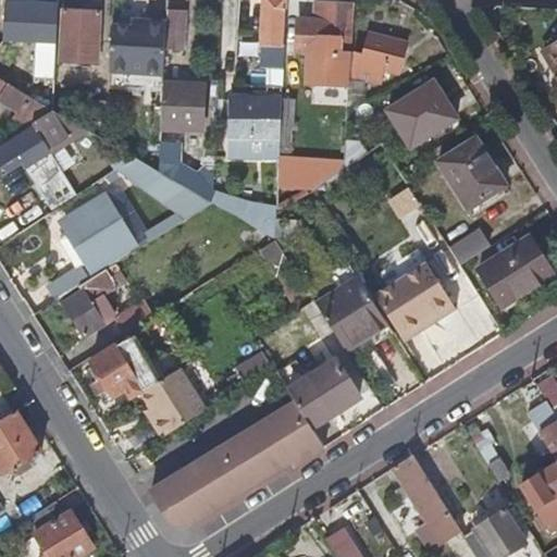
[(258,0),(257,45),(256,65),(267,66),(267,62),(284,61),(284,45),(286,0),(258,0)]
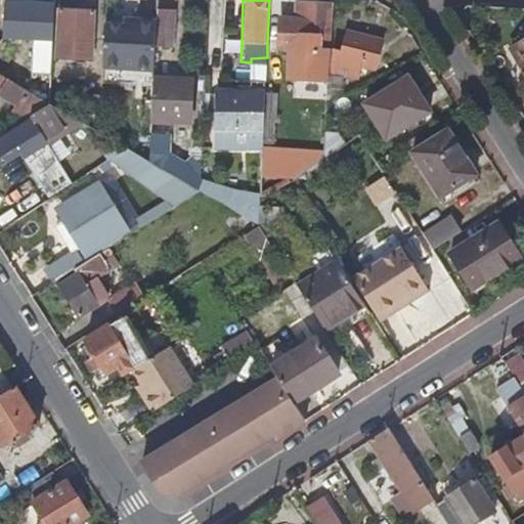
[(0,1),(0,37),(0,39),(33,40),(33,25),(42,25),(42,14),(34,14),(34,3),(0,1)]
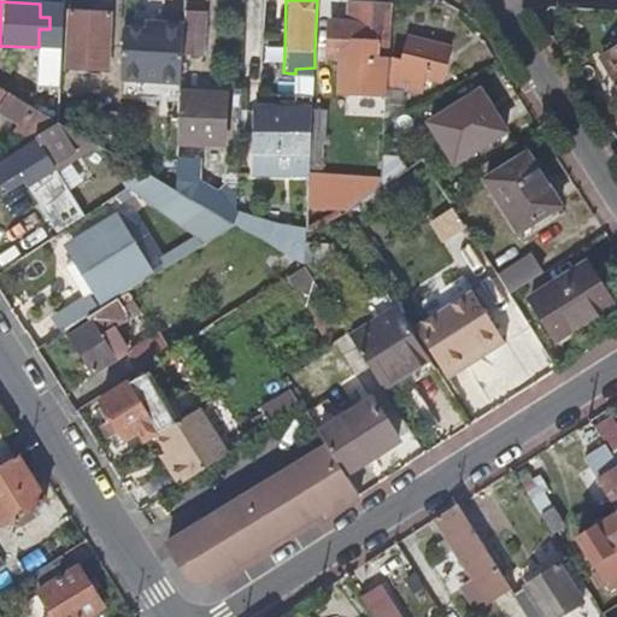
[(328,21),(328,22),(325,57),(374,59),(375,23),(382,24),(388,24),(389,5),(347,3),(346,21),(328,21)]
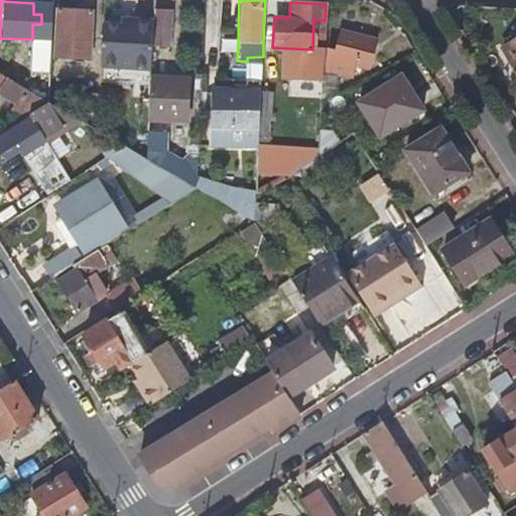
[(90,56),(91,12),(56,11),(56,55),(90,56)]
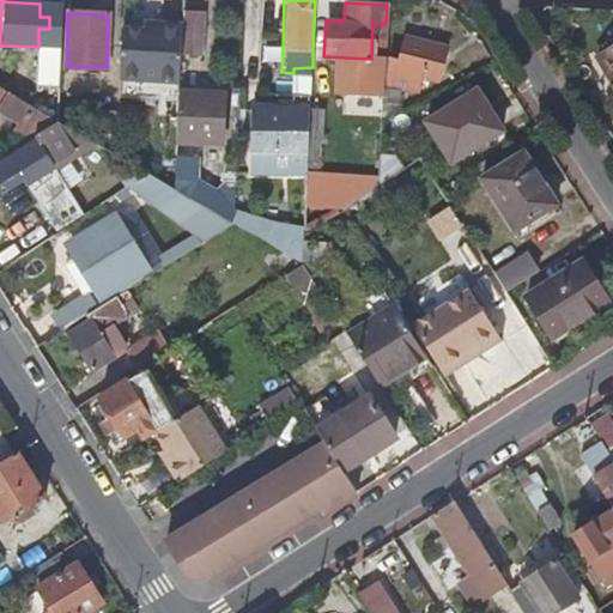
[(205,14),(183,13),(183,24),(181,52),(204,52),(205,14)]
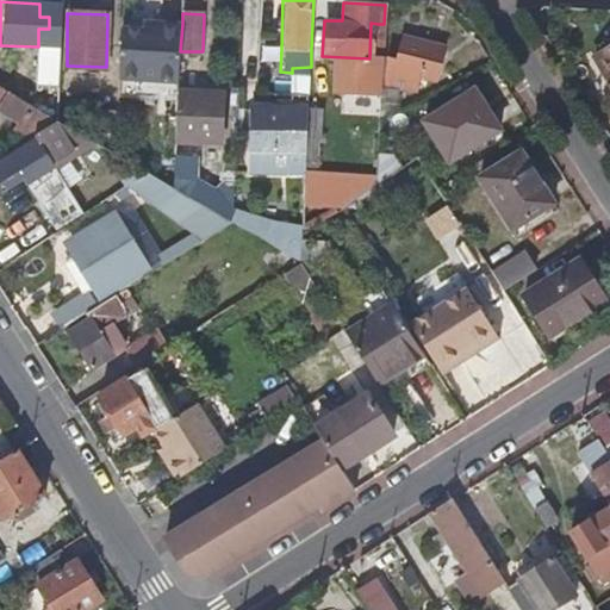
[(180,51),(182,24),(145,22),(144,30),(122,29),(119,86),(179,88),(180,51)]
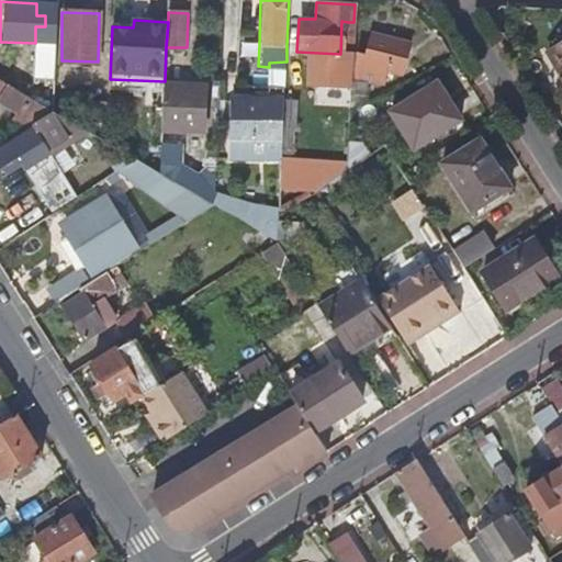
[(364,53),(352,49),(350,94),(367,96),(368,85),(384,87),(386,75),(403,78),(413,43),(371,32),(364,53)]
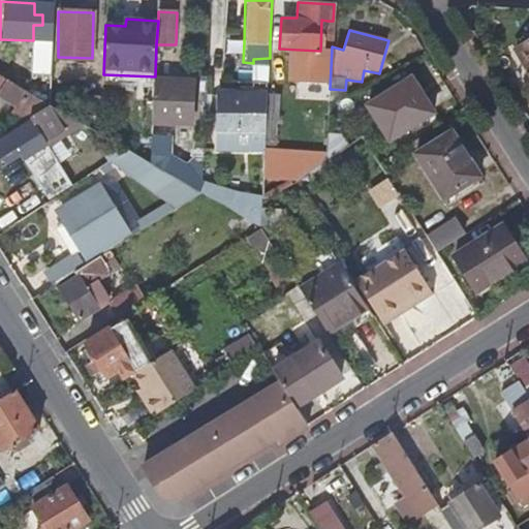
[(528,41),(516,51),(528,70),(528,41)]
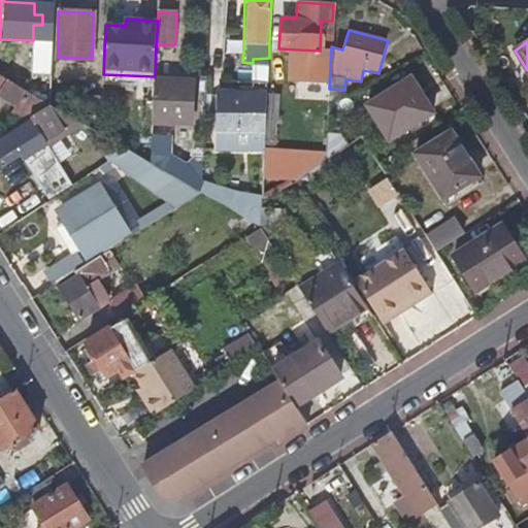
[(47,105),(5,79),(0,87),(0,99),(13,107),(9,113),(22,122),(27,119),(47,105)]
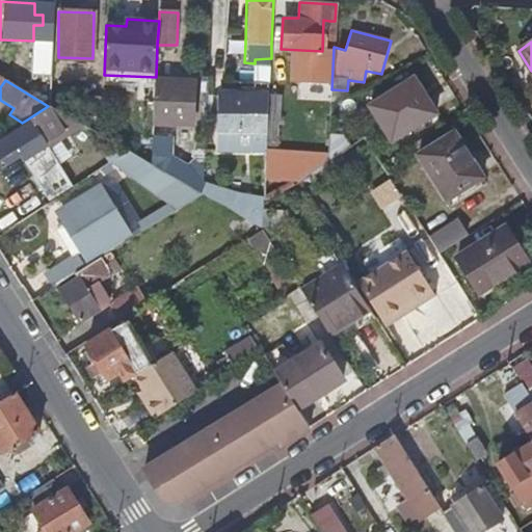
[(434,115),(413,80),(370,105),(390,141),(434,115)]
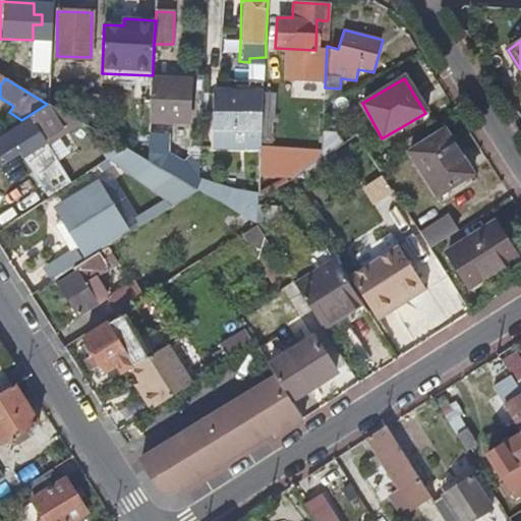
[(191,80),(153,79),(151,123),(189,124),(191,80)]
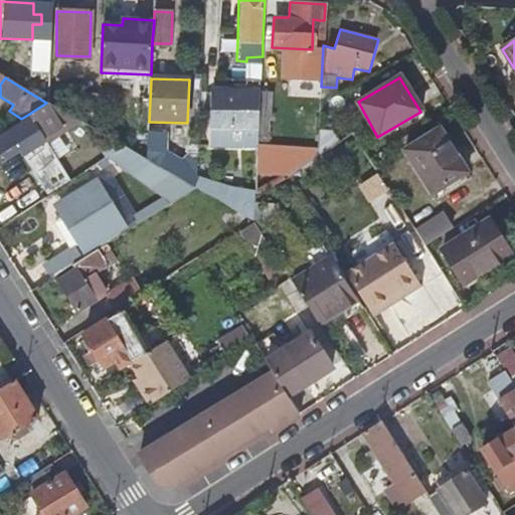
[(258,149),(259,130),(261,93),(251,93),(251,84),(237,84),(237,91),(213,90),(212,128),(210,149),(258,149)]
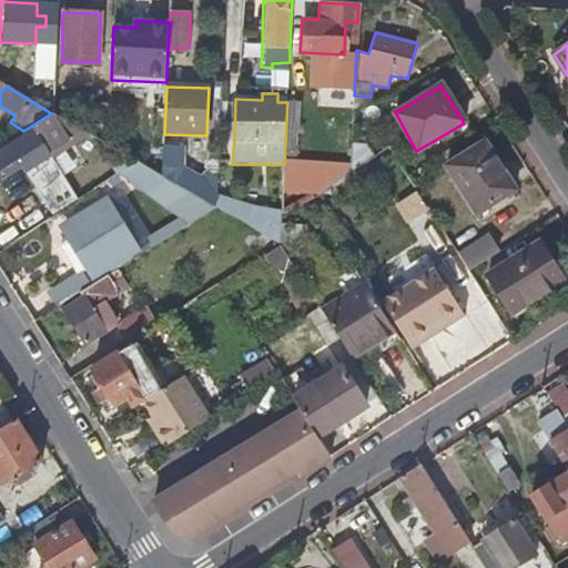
[(108,145),(110,102),(91,102),(90,135),(108,145)]
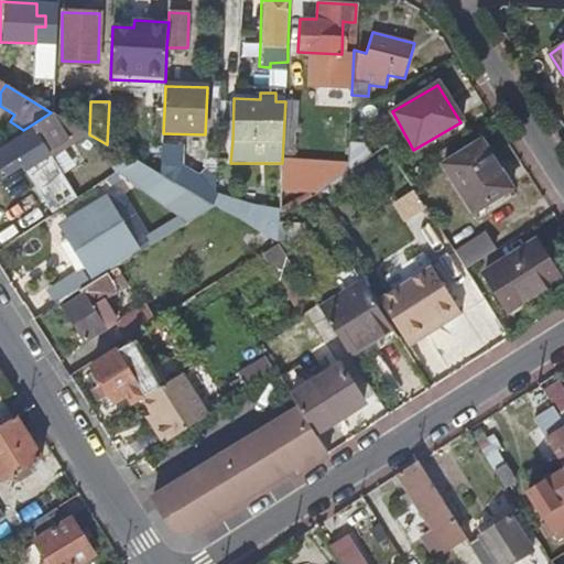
[(86,132),(51,112),(29,127),(30,129),(0,149),(0,171),(40,145),(47,156),(86,132)]
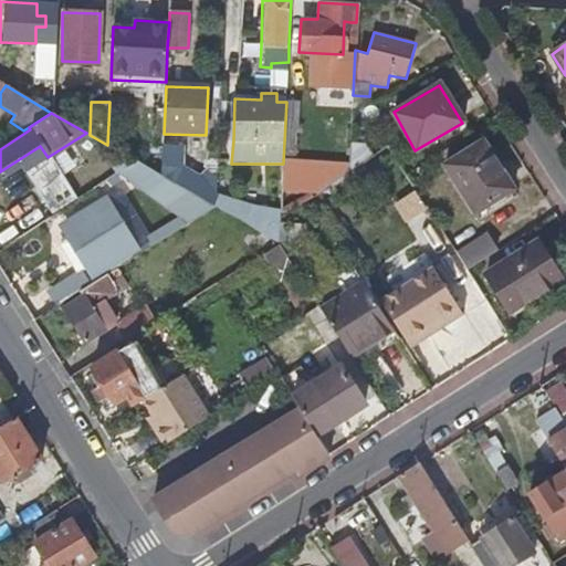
[(482,140),(444,165),(475,212),(480,220),(516,197),(512,189),(482,140)]
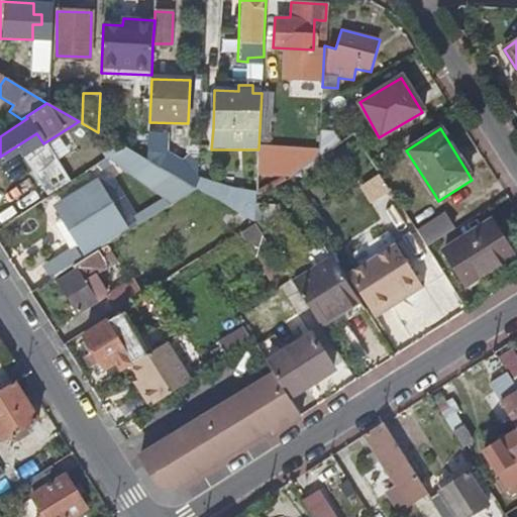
[(320,130),(319,148),(319,156),(341,141),(332,130),(320,130)]
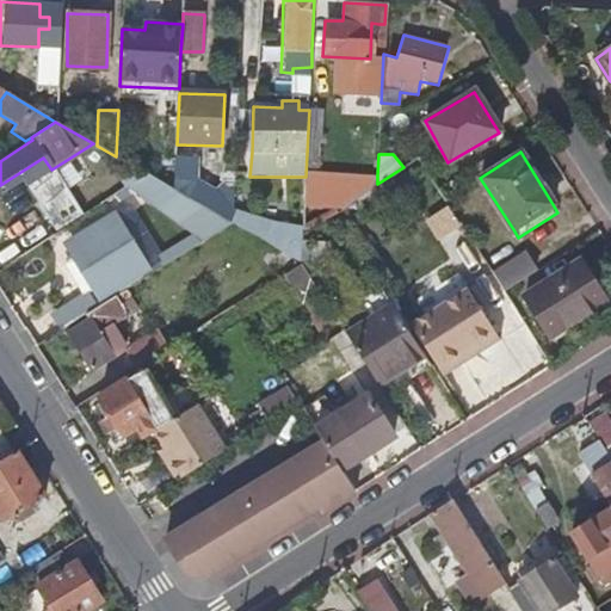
[(230,223),(235,227),(236,210),(236,207),(236,195),(238,172),(222,172),(222,184),(216,190),(199,179),(199,160),(176,158),(174,191),(230,223)]
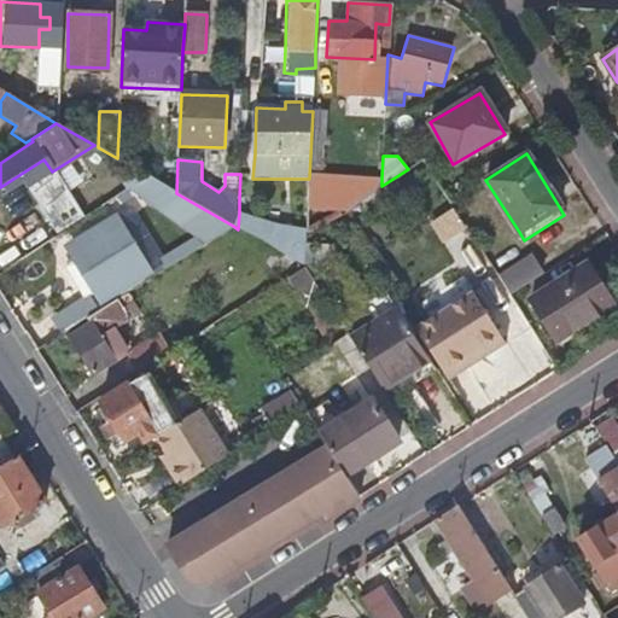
[(382,186),(382,178),(347,176),(347,181),(348,181),(347,203),(348,203),(347,209),(382,186)]
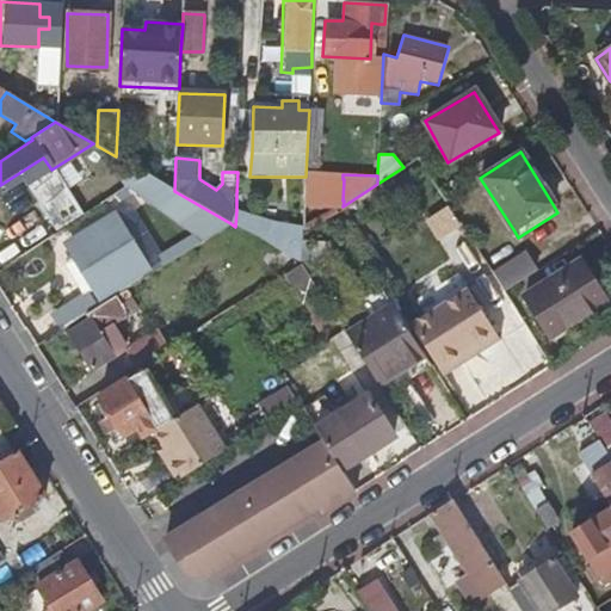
[(199,242),(216,232),(146,191),(153,178),(149,177),(141,183),(131,195),(140,199),(189,235),(155,257),(127,208),(105,221),(140,273),(159,261),(162,266),(199,242)]
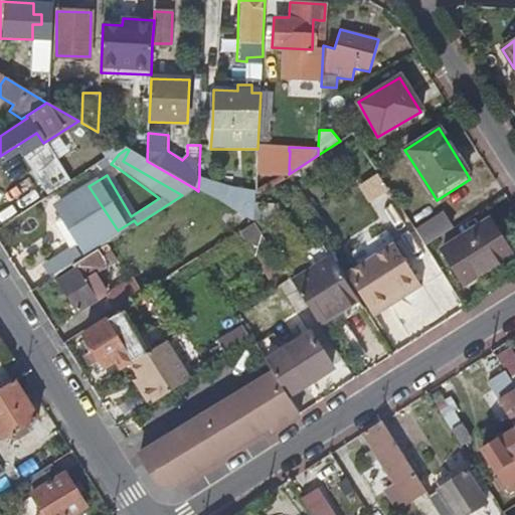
[(147,161),(129,150),(123,161),(182,195),(194,188),(147,161)]
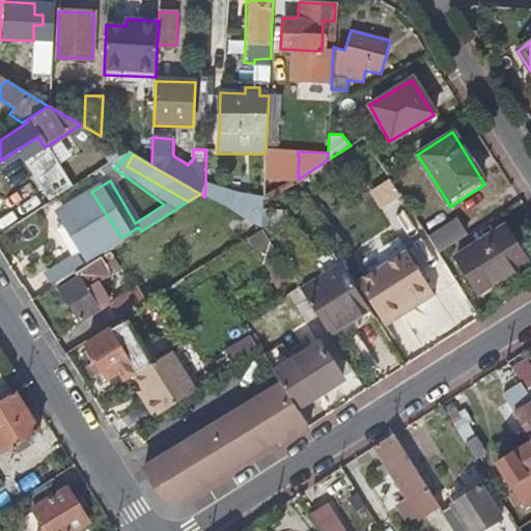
[(263,201),(263,198),(236,193),(205,183),(204,197),(260,229),(261,230),(262,201),(263,201)]
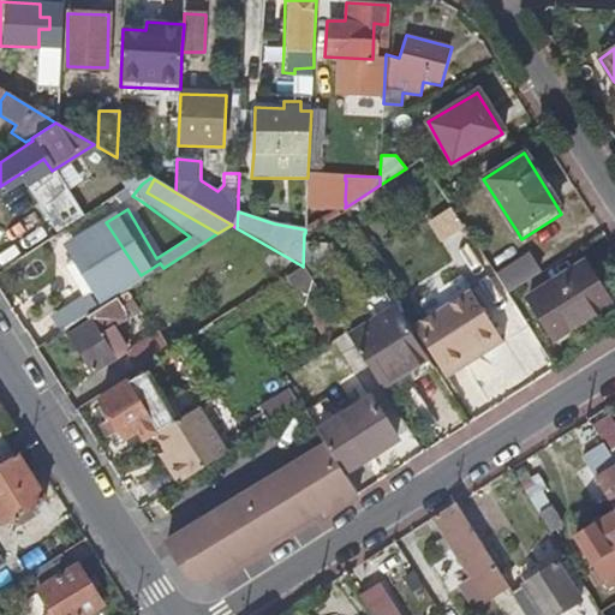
[(141,275),(106,222),(71,243),(81,260),(67,269),(85,299),(94,293),(100,300),(141,275)]
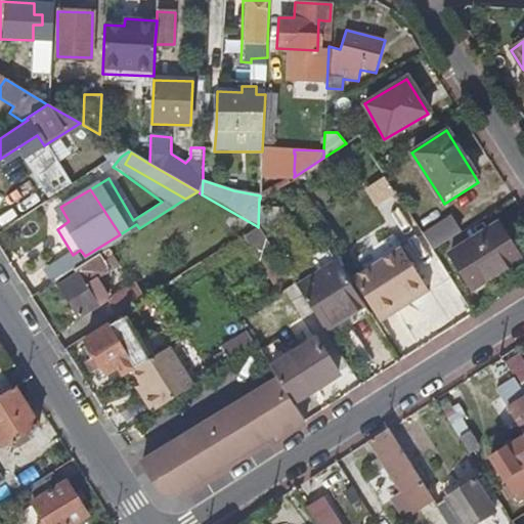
[(4,209),(14,224),(38,209),(28,194),(4,209)]
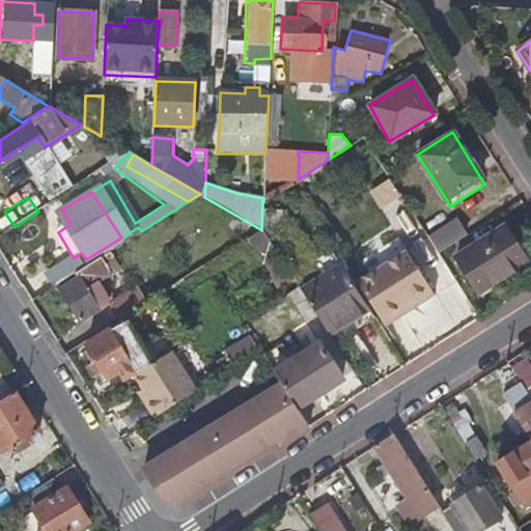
[(438,255),(466,236),(455,221),(427,239),(438,255)]
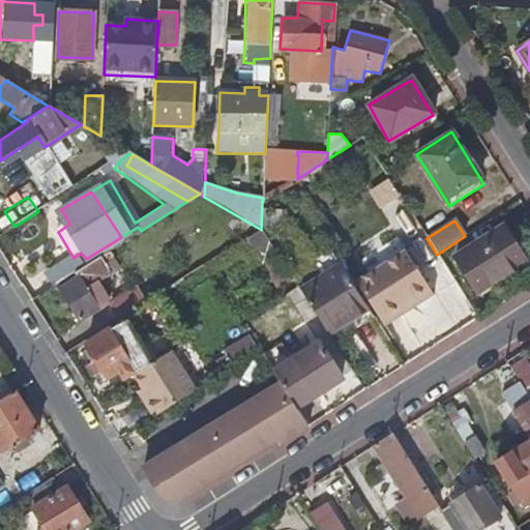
[(523,263),(502,228),(454,258),(476,293),(523,263)]
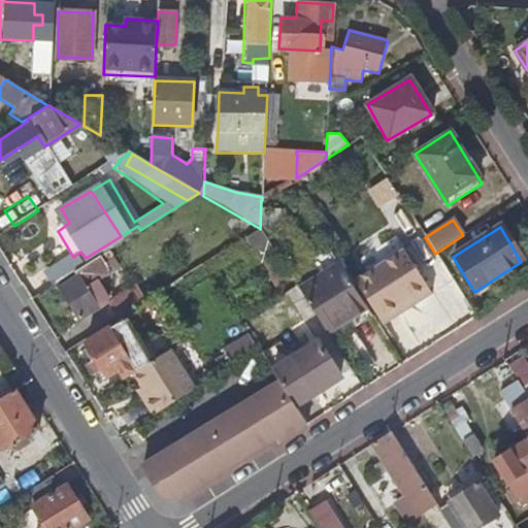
[(260,229),(259,228),(246,236),(262,261),(275,253),(260,229)]
